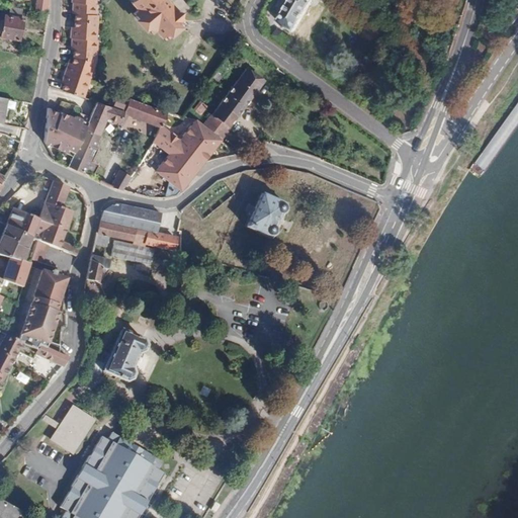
[(33,0),(34,10),(47,10),(47,0),(33,0)]
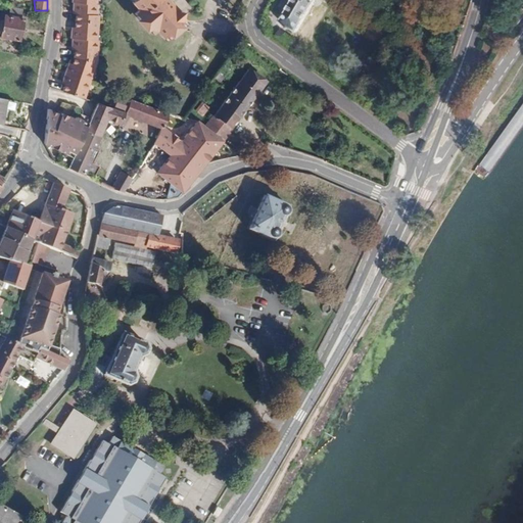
[(74,15),(73,28),(73,31),(69,31),(68,38),(72,38),(70,45),(74,46),(73,49),(73,56),(70,63),(69,66),(66,65),(61,81),(64,82),(63,85),(61,92),(84,99),(87,92),(86,91),(85,91),(90,72),(93,72),(96,61),(97,50),(94,50),(95,41),(93,41),(94,30),(95,30),(96,30),(97,16),(94,16),(95,3),(94,3),(94,0),(68,0),(68,1),(72,2),(70,9),(74,9),(74,15)]
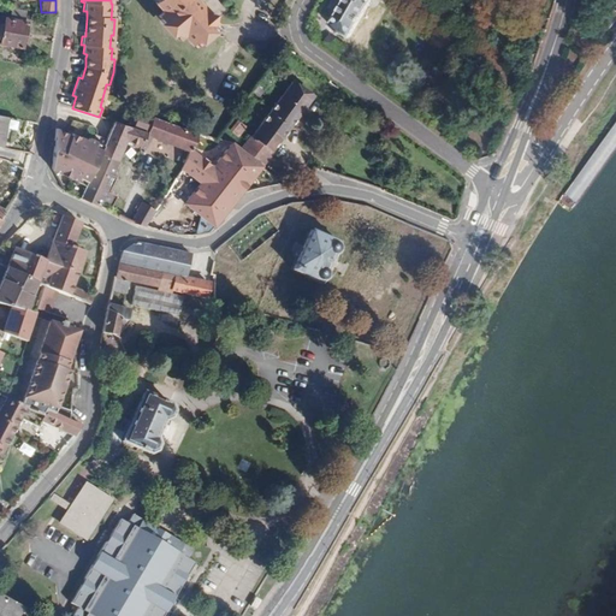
[(164,13),(159,18),(182,45),(188,40),(193,45),(197,40),(201,43),(214,33),(211,28),(217,23),(214,21),(214,13),(208,13),(196,0),(159,0),(155,4),(164,13)]
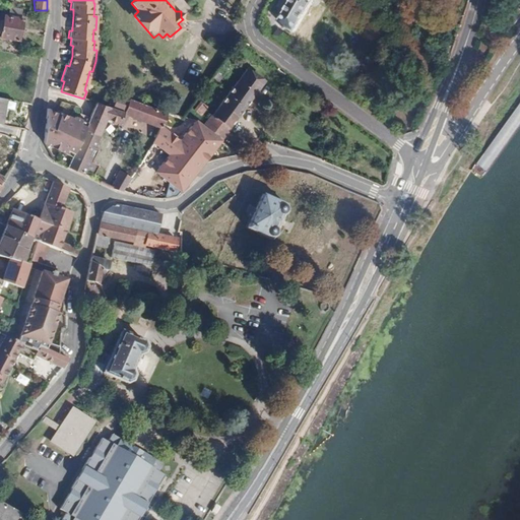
[(291,0),(279,21),(296,30),(309,8),(314,0),(291,0)]
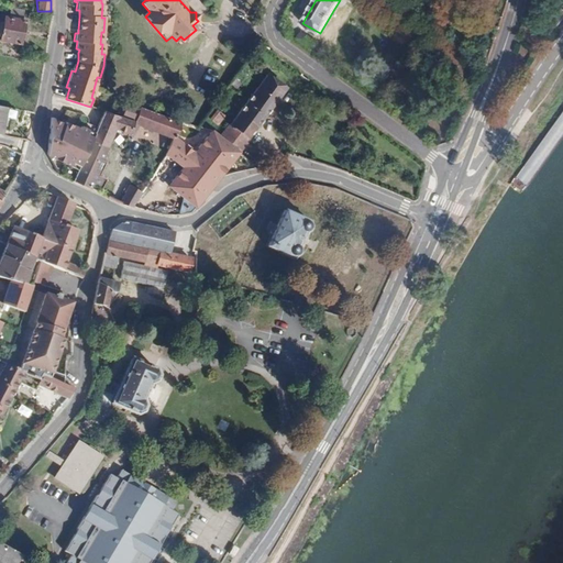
[(12,8),(10,18),(23,21),(25,11),(12,8)]
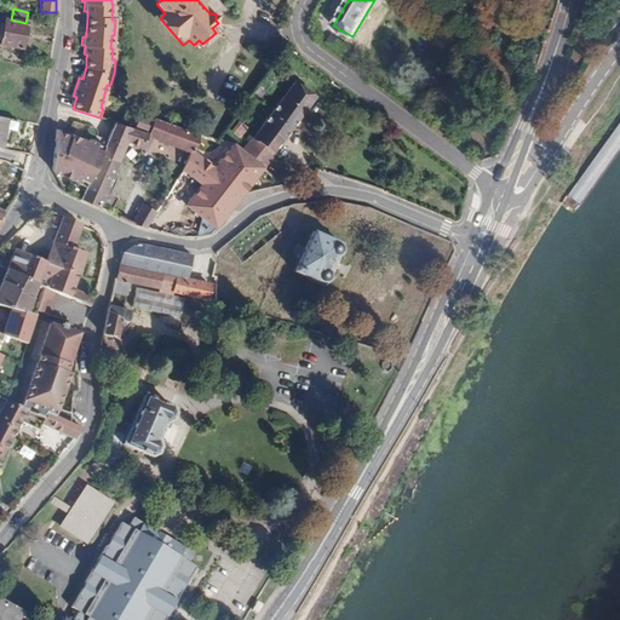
[(0,34),(4,35),(1,44),(22,49),(28,23),(26,23),(11,19),(7,19),(6,26),(1,26),(0,32),(0,34)]
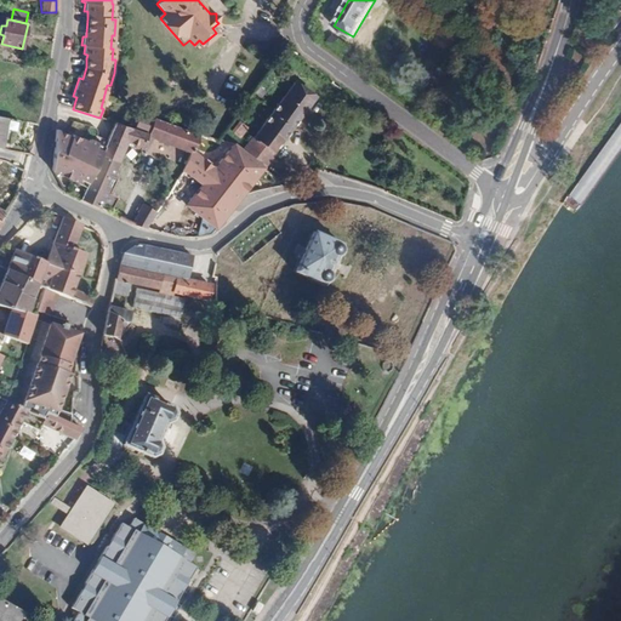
[(295,80),(252,137),(273,154),(317,97),(295,80)]
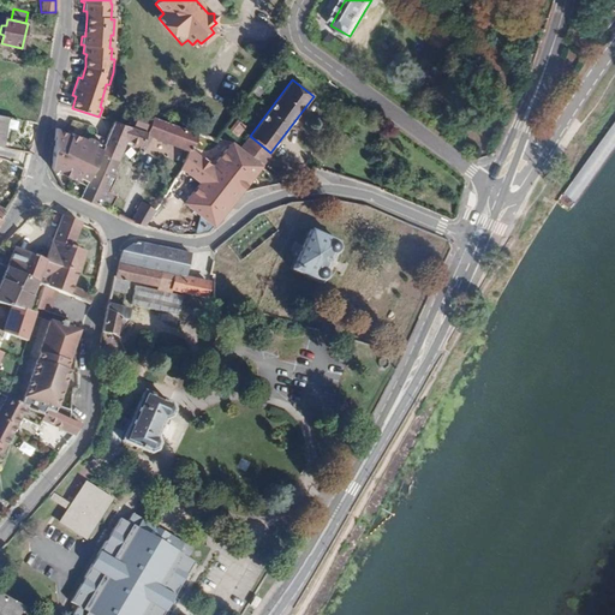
[(106,84),(100,107),(101,107),(109,84),(106,84)]
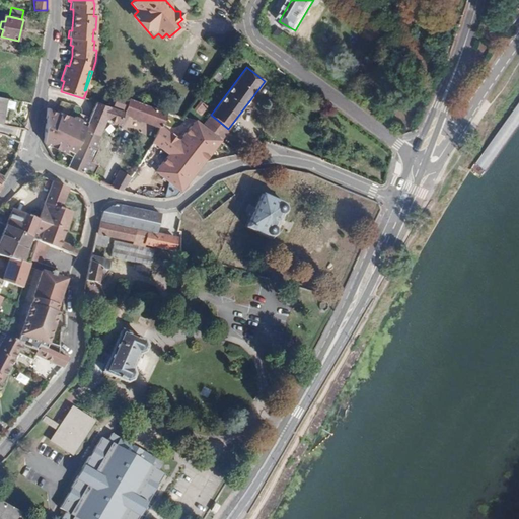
[(426,82),(421,93),(429,96),(433,85),(426,82)]
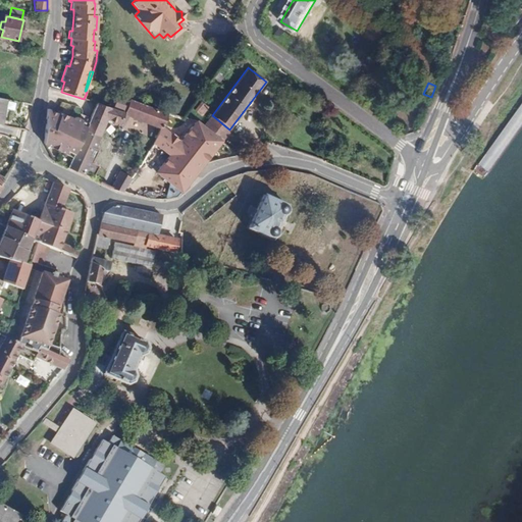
[(202,91),(183,117),(194,121),(212,98),(202,91)]
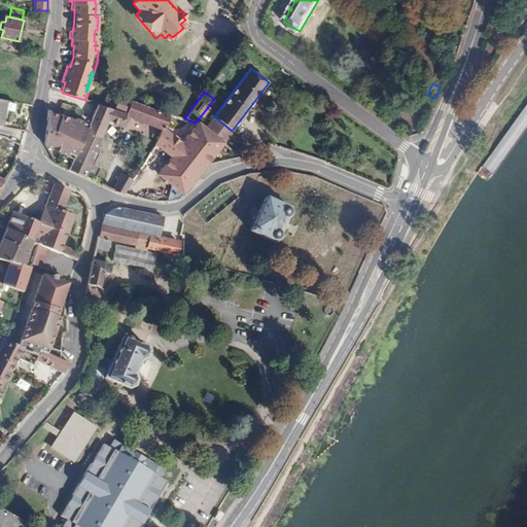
[(119,96),(114,110),(126,114),(131,100),(119,96)]
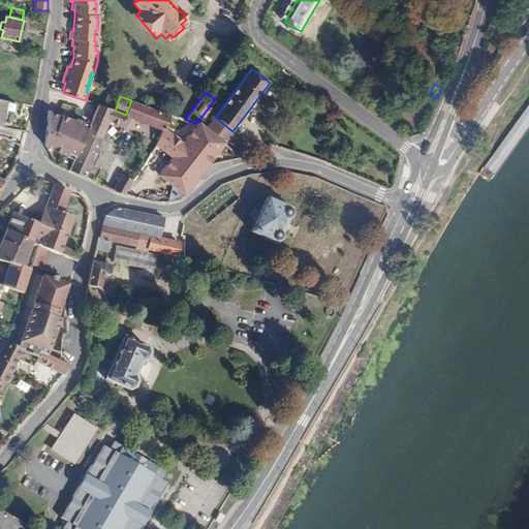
[(131,100),(126,115),(115,111),(97,104),(91,121),(89,125),(87,131),(82,144),(80,144),(67,168),(84,177),(95,151),(93,150),(106,121),(121,126),(125,117),(130,118),(158,127),(162,128),(165,129),(170,114),(131,100)]
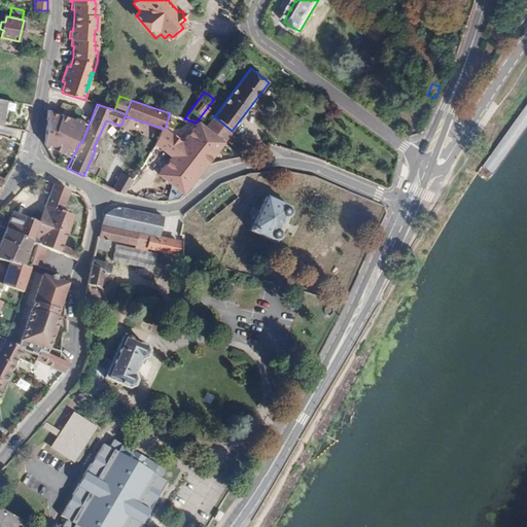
[(47,112),(44,146),(56,162),(67,168),(79,143),(81,143),(86,131),(60,118),(47,112)]
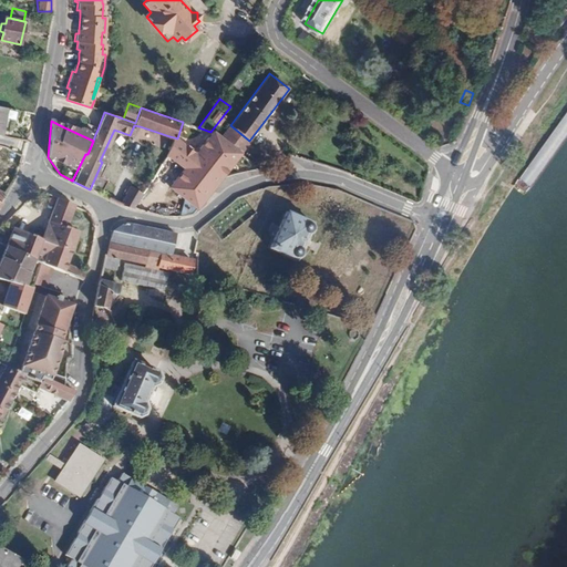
[(64,127),(93,141),(95,134),(86,131),(82,129),(80,130),(66,124),(64,127)]
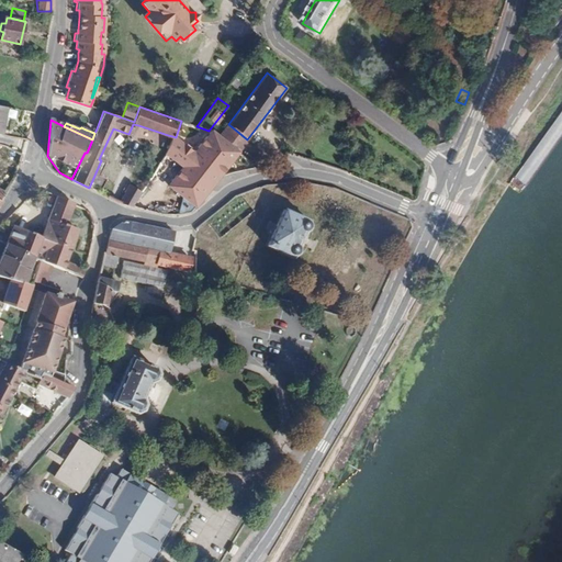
[(133,124),(128,134),(134,136),(138,125),(133,124)]
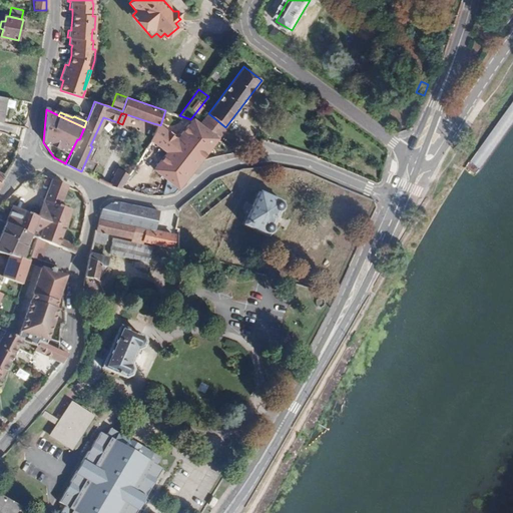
[(208,113),(199,125),(216,138),(225,127),(208,113)]
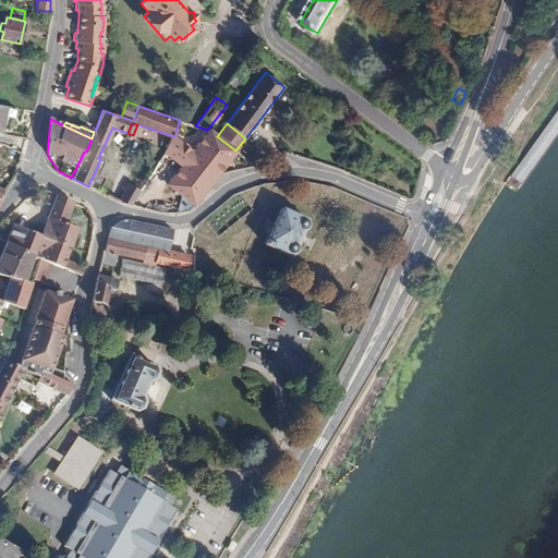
[(165,152),(182,165),(169,184),(194,204),(218,173),(235,150),(217,136),(208,131),(207,130),(194,149),(186,145),(178,138),(174,136),(171,135),(165,152)]
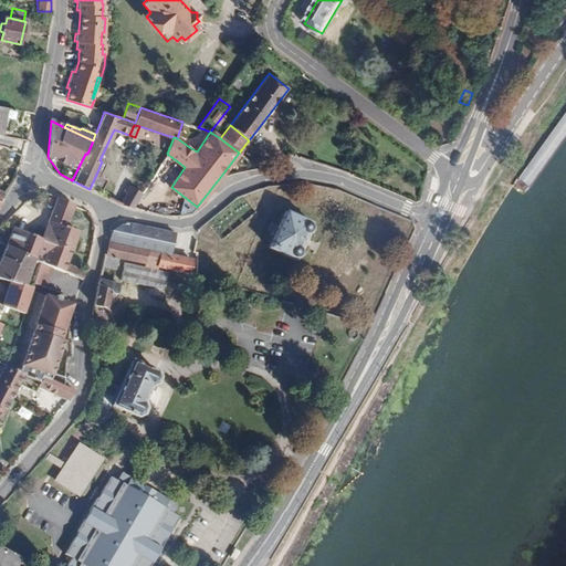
[(169,136),(161,157),(165,159),(167,154),(174,137),(169,136)]
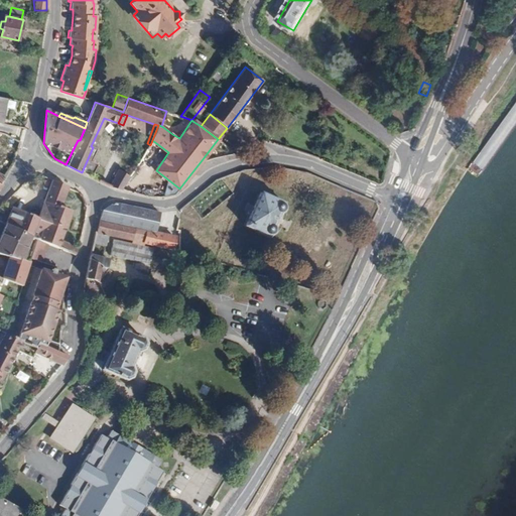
[(13,125),(11,135),(22,137),(24,128),(13,125)]
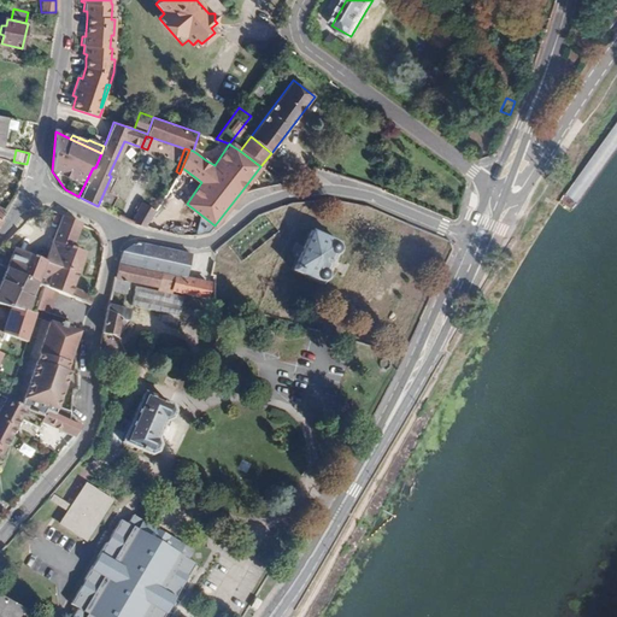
[(159,164),(141,204),(154,212),(169,189),(180,174),(176,171),(159,164)]
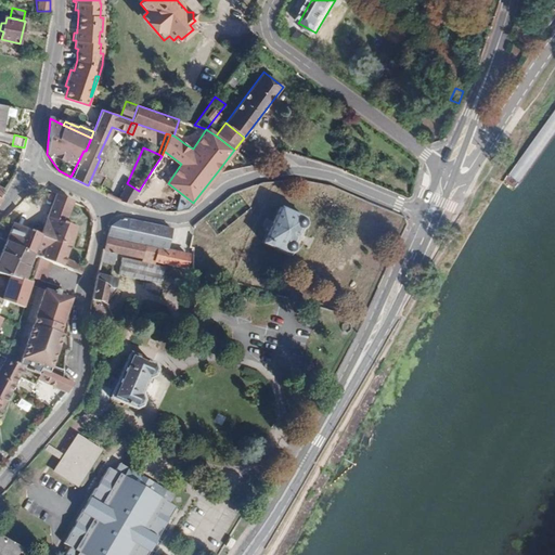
[(162,156),(152,170),(168,183),(181,164),(164,151),(162,156)]
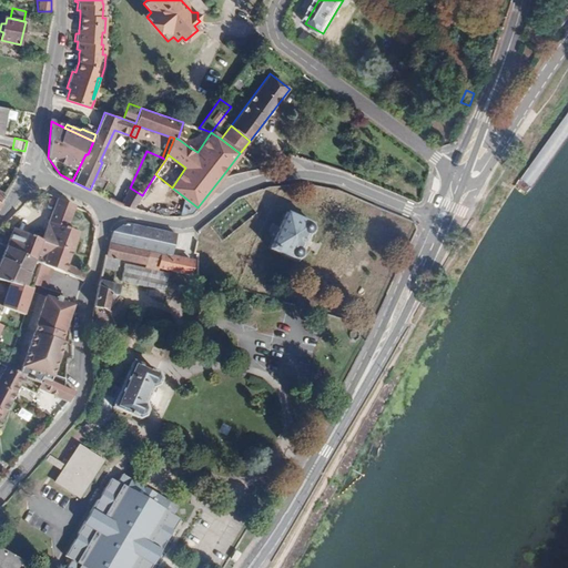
[(254,164),(261,169),(269,169),(267,166),(257,160),(254,164)]
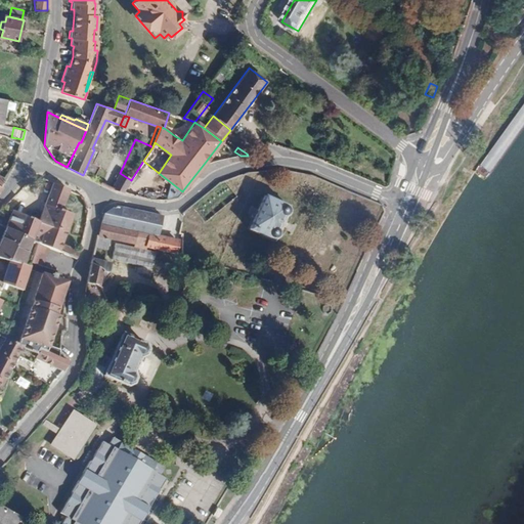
[(98,151),(94,149),(83,175),(93,179),(99,167),(92,164),(98,151)]
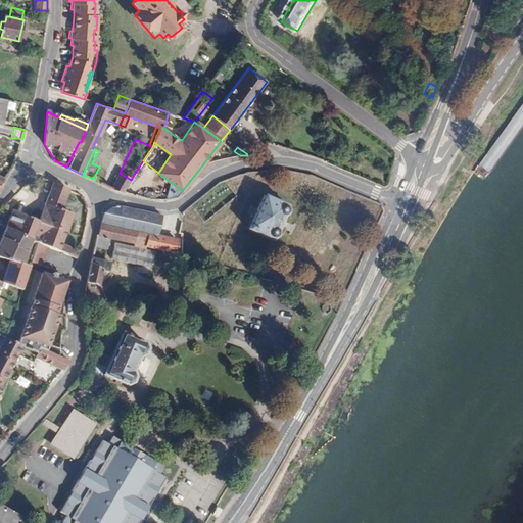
[(120,173),(112,188),(123,192),(131,180),(120,173)]
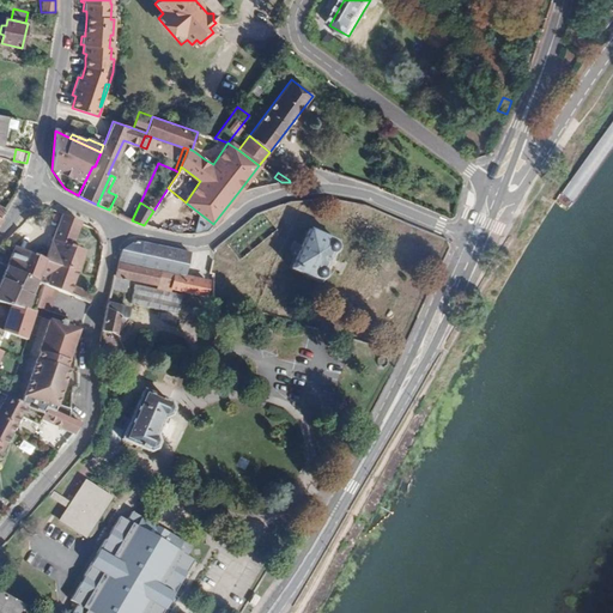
[(178,212),(205,232),(208,231),(213,224),(186,202),(178,212)]
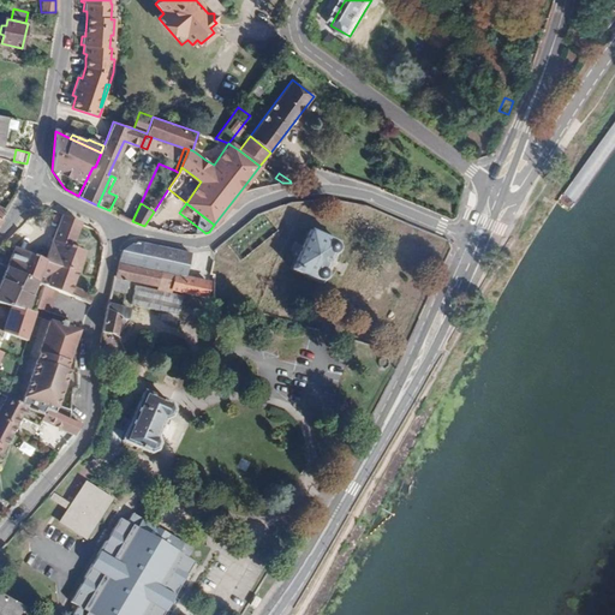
[(54,233),(45,261),(15,246),(7,267),(37,280),(43,284),(73,298),(90,305),(91,304),(94,294),(90,293),(89,294),(72,287),(85,252),(72,246),(79,226),(60,216),(54,233)]
